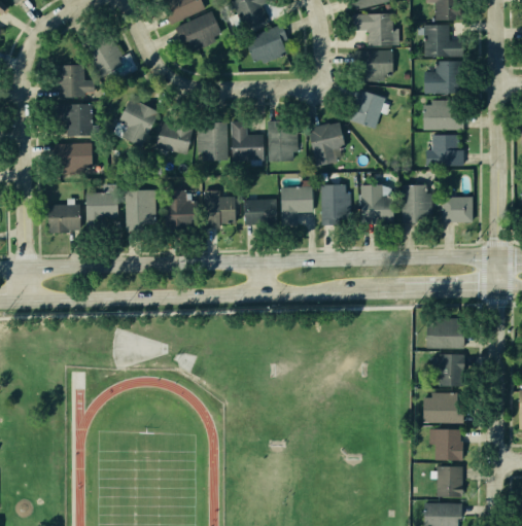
[(3,0),(0,0),(0,44),(11,29),(0,21),(0,14),(8,3),(3,0)]
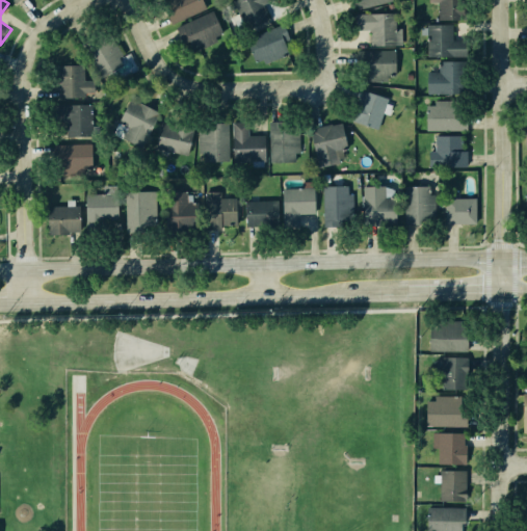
[(162,0),(174,27),(211,10),(206,0),(162,0)]
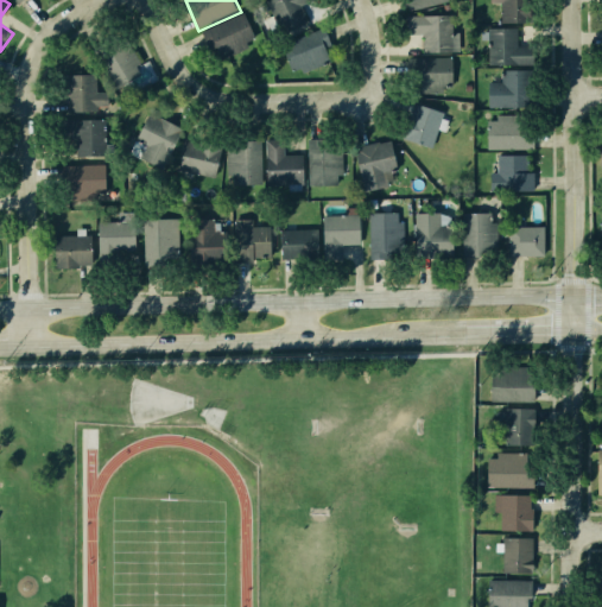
[(271,0),(268,1),(285,38),(314,25),(304,6),(316,0),(271,0)]
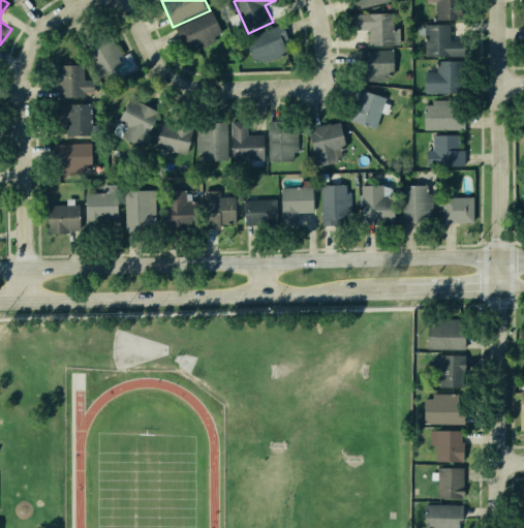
[(399,0),(400,1),(362,9),(359,0),(399,0)]
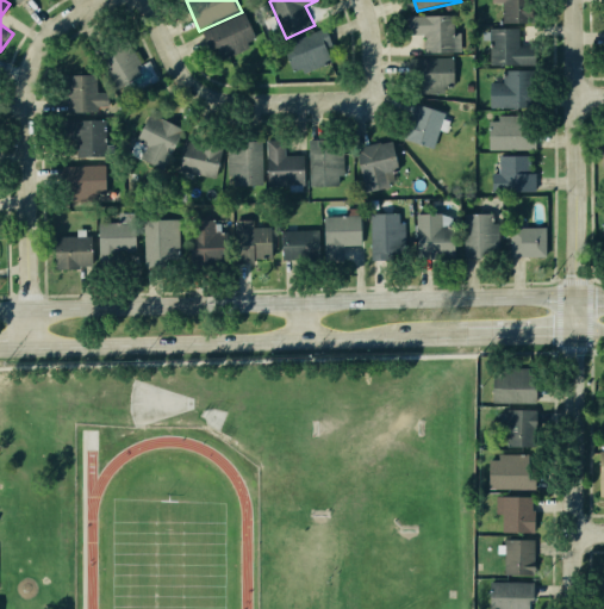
[(491,0),(491,7),(510,7),(510,20),(530,20),(530,0),(491,0)]
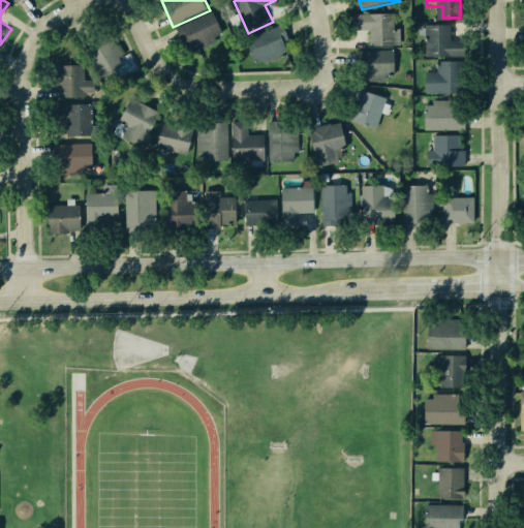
[(357,16),(357,30),(373,30),(374,51),(394,51),(394,14),(357,16)]
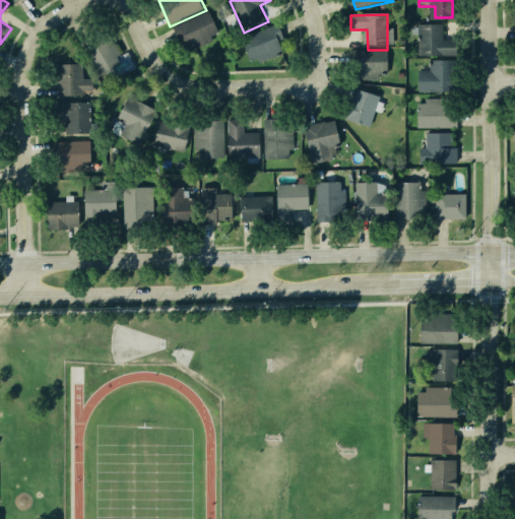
[(175,33),(188,59),(222,42),(209,15),(175,33)]
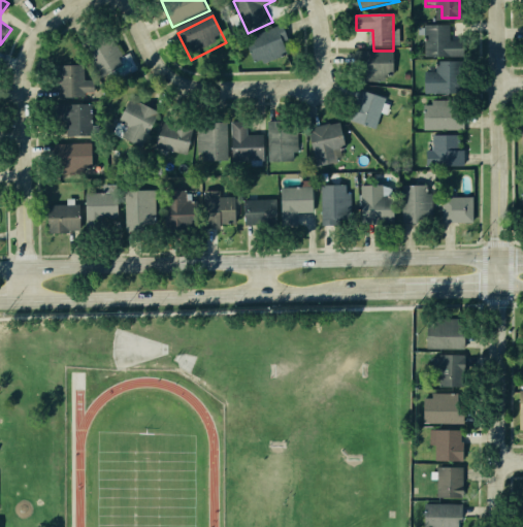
[(422,25),(422,59),(460,59),(460,44),(449,44),(449,26),(422,25)]
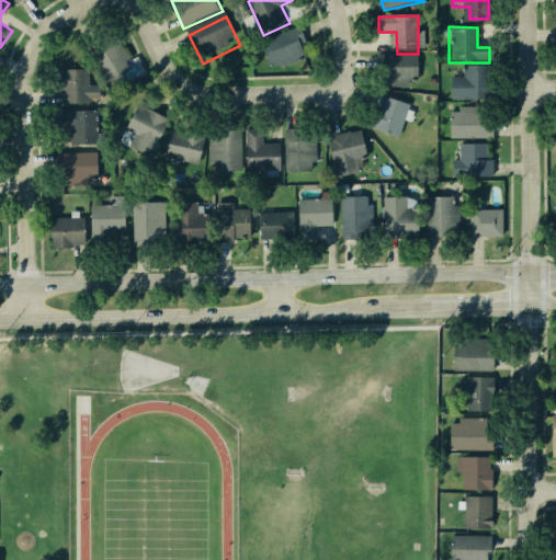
[(122,27),(138,60),(128,66),(133,75),(111,86),(90,43),(122,27)]
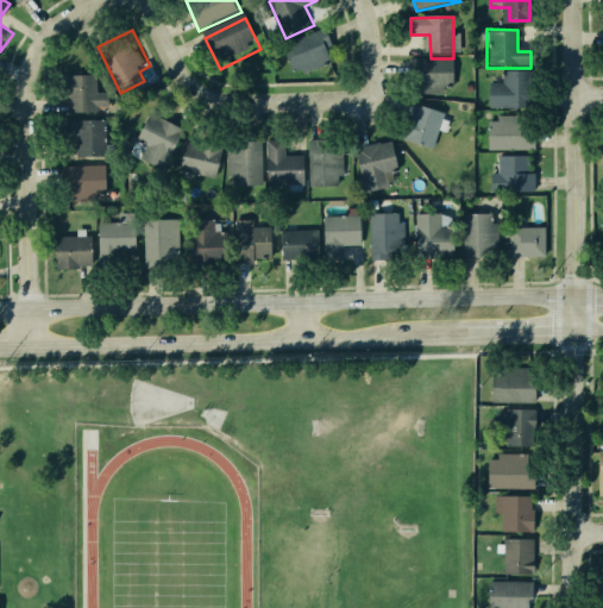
[(283,49),(296,75),(309,69),(312,75),(338,62),(321,30),(283,49)]
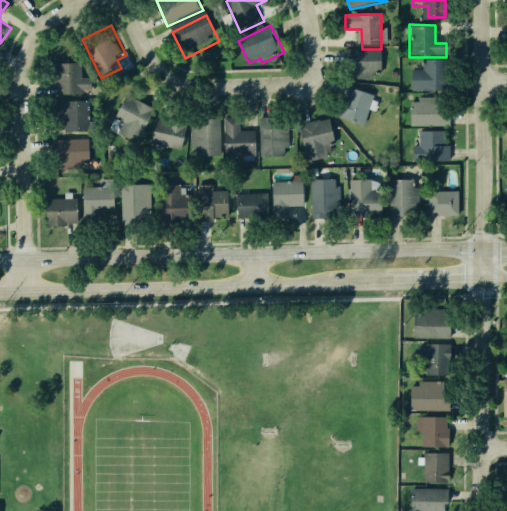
[(347,51),(348,80),(382,79),(381,49),(347,51)]
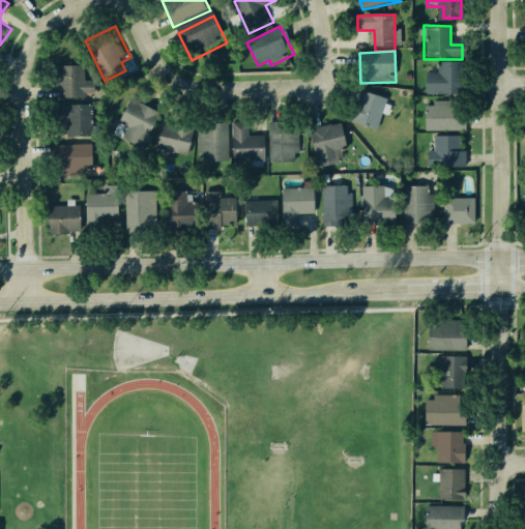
[(439,63),(439,72),(426,72),(427,95),(458,95),(458,62),(439,63)]
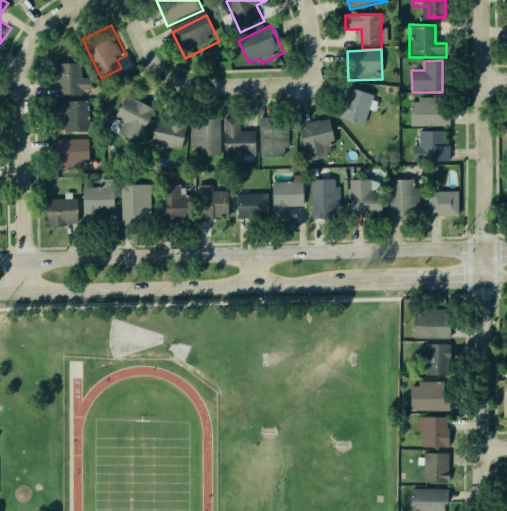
[(51,62),(53,97),(85,96),(84,61),(51,62)]
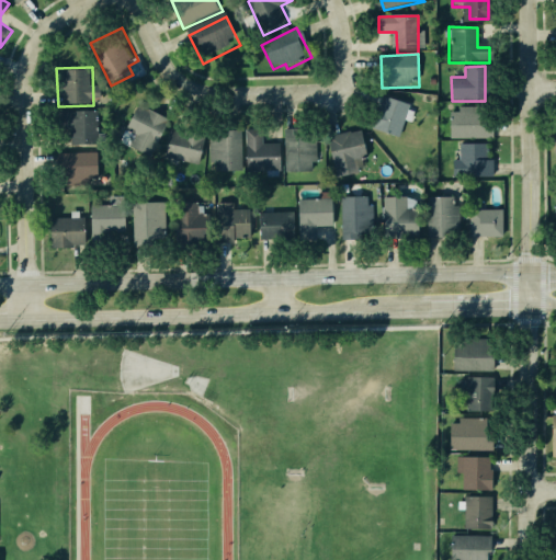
[(387,94),(375,127),(406,138),(418,105),(387,94)]
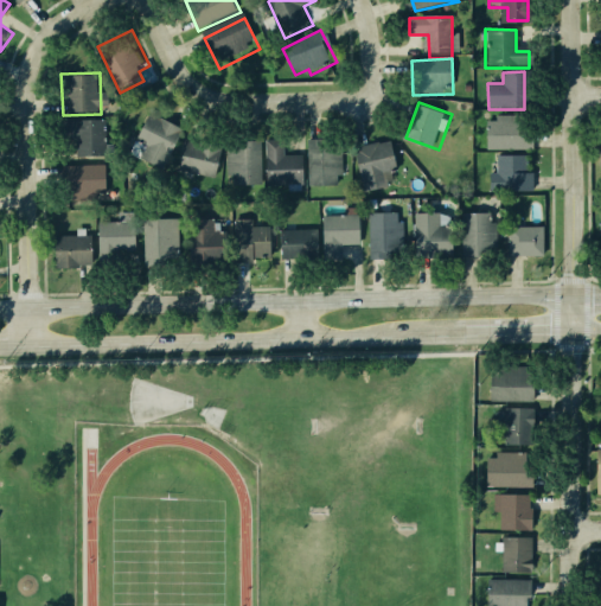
[(151,113),(133,153),(165,167),(183,127),(151,113)]
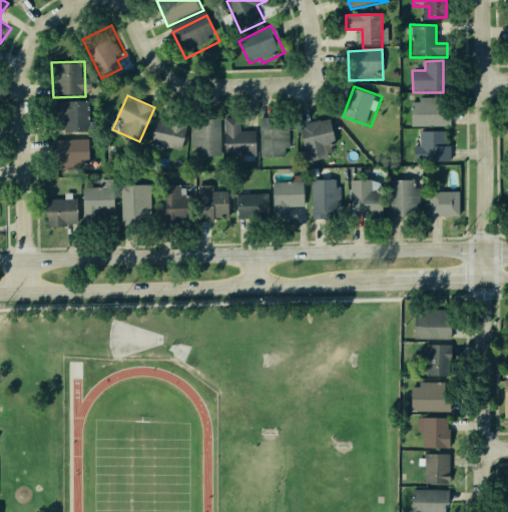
[(416,126),(416,98),(454,97),(455,126),(416,126)]
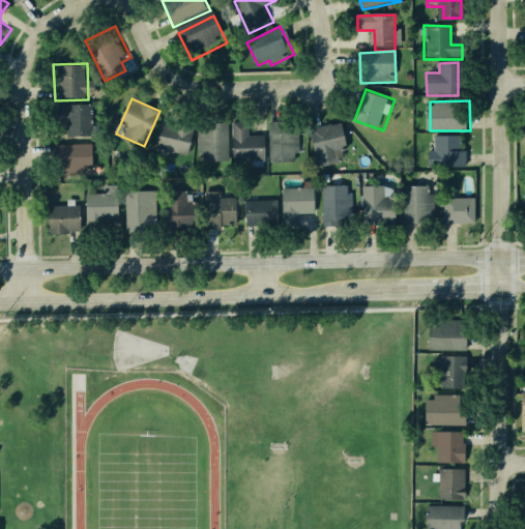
[(53,106),(54,121),(68,121),(68,138),(88,137),(88,105),(53,106)]
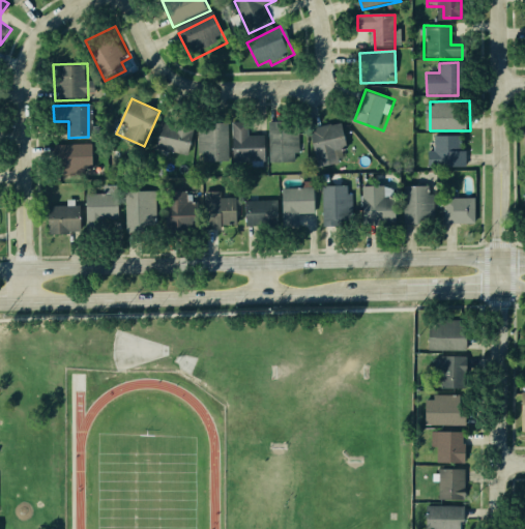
[(195,129),(184,157),(156,147),(167,119),(195,129)]
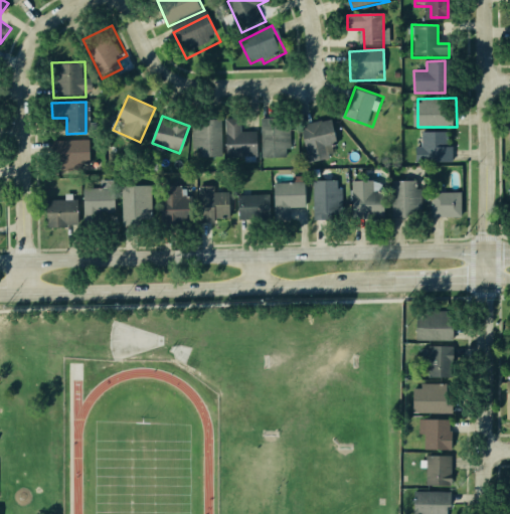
[(331,120),(340,147),(312,156),(303,129),(331,120)]
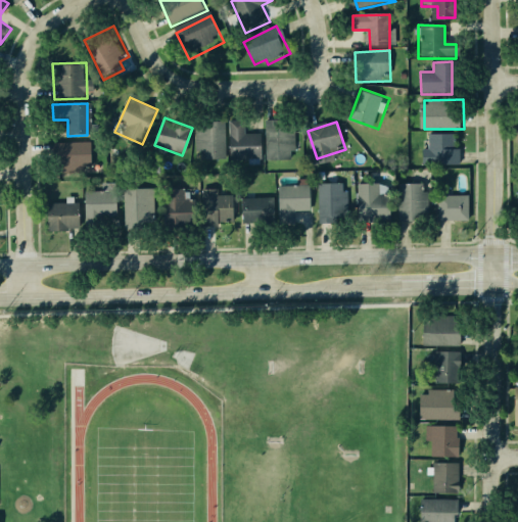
[(201,123),(200,158),(226,159),(227,123),(201,123)]
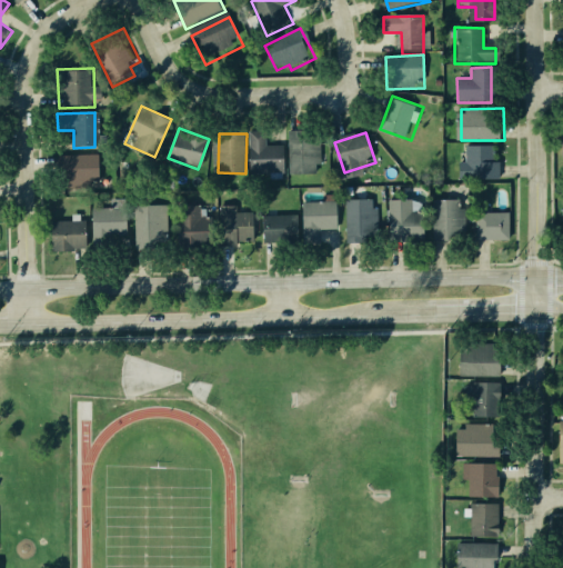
[(295,140),(297,173),(325,173),(324,139),(295,140)]
